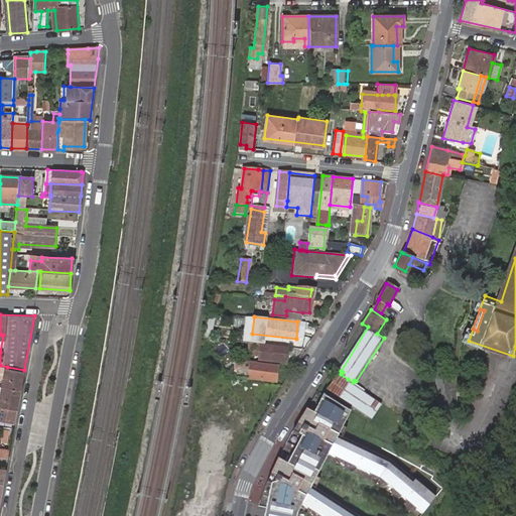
[(287,362),(289,348),(252,343),(251,358),(287,362)]
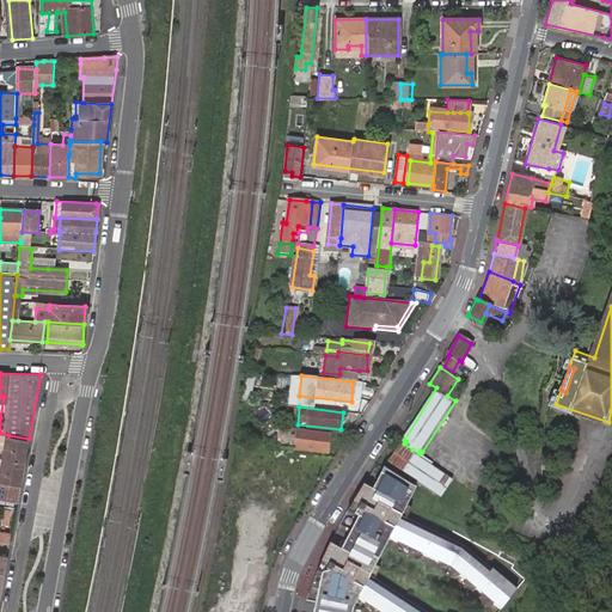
[(283,436),(282,446),(295,447),(295,446),(328,450),(330,434),(298,430),(297,433),(285,432),(283,436)]
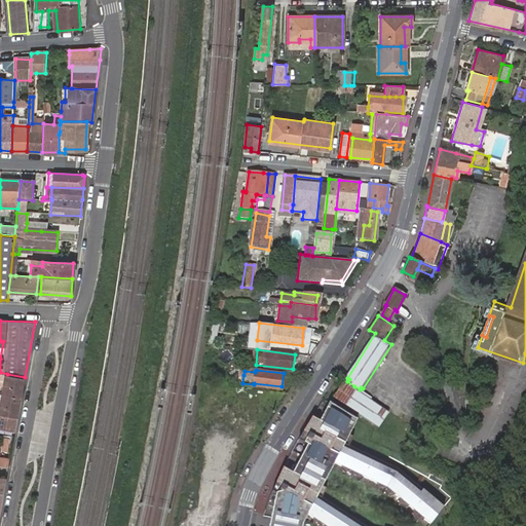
[(215,379),(242,383),(243,375),(216,371),(215,379)]
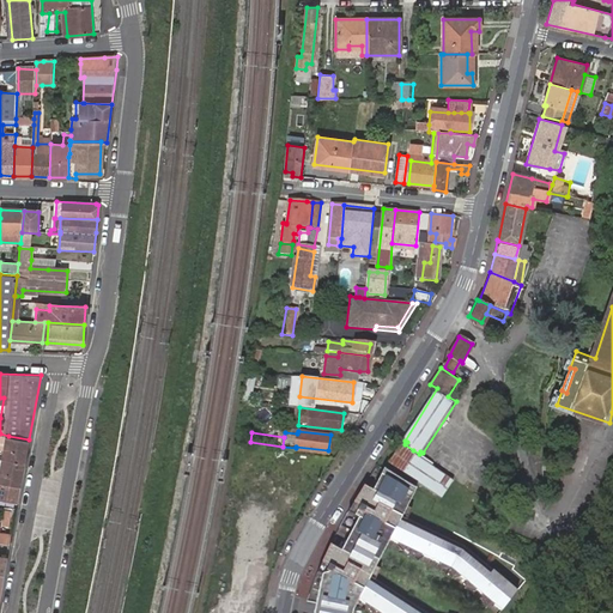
[(8,436),(4,461),(24,465),(29,439),(8,436)]
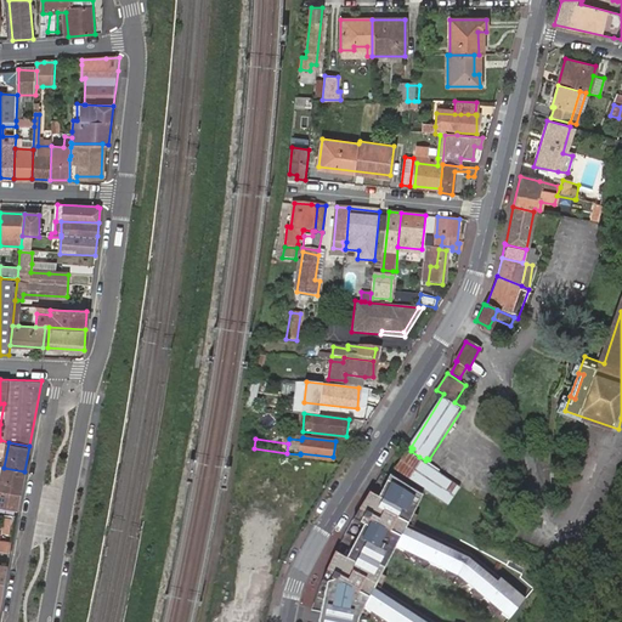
[(411,451),(408,450),(397,468),(430,488),(441,470),(425,461),(419,457),(411,451)]
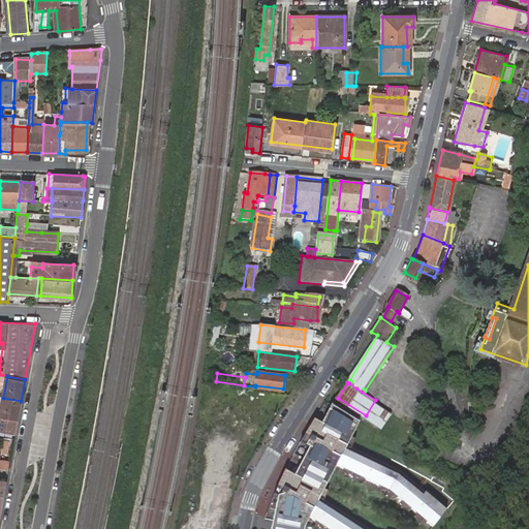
[(21,401),(3,398),(0,415),(0,417),(17,421),(21,401)]
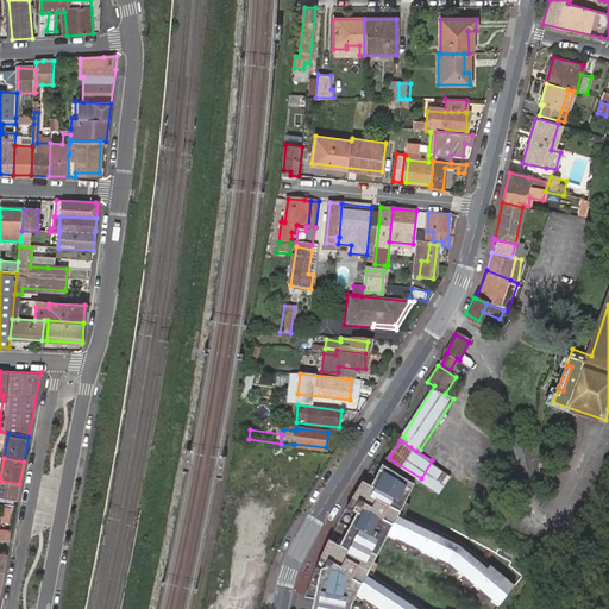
[(454,475),(432,460),(421,478),(444,493),(454,475)]
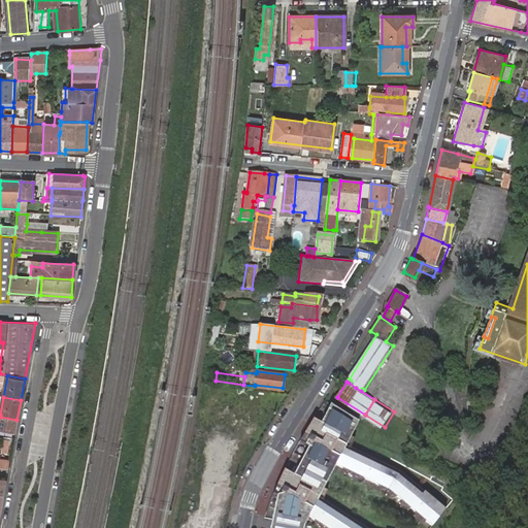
[(357,424),(322,402),(291,455),(278,479),(271,492),(261,526),(260,527),(301,527),(304,517),(323,527),(364,527),(317,497),(333,464),(390,488),(431,527),(443,508),(401,472),(342,448),(357,424)]
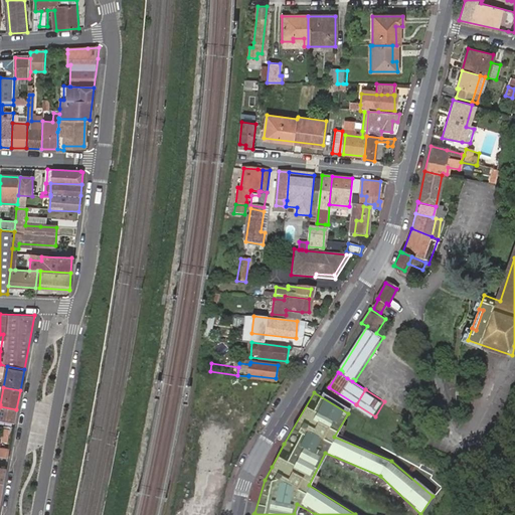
[(0,419),(14,422),(16,409),(0,406),(0,419)]
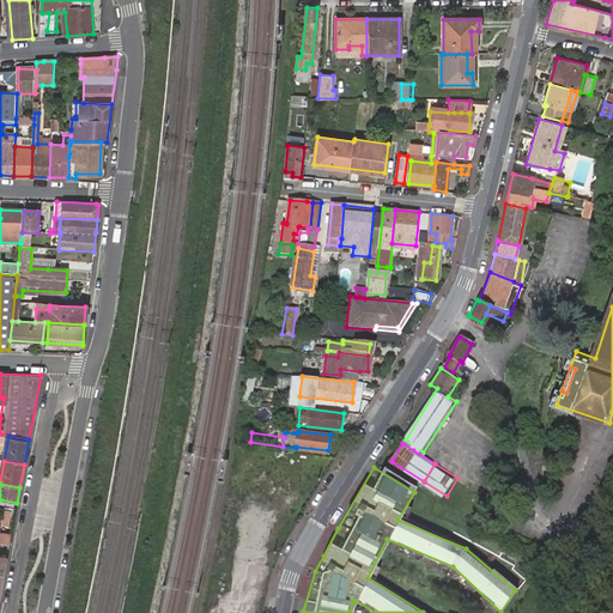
[(0,523),(0,529),(8,533),(14,509),(5,507),(0,523)]
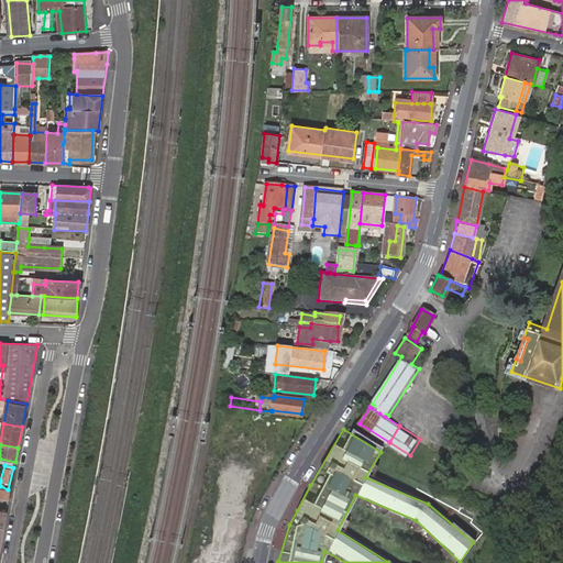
[(0,498),(4,500),(9,500),(10,492),(0,489),(0,498)]
